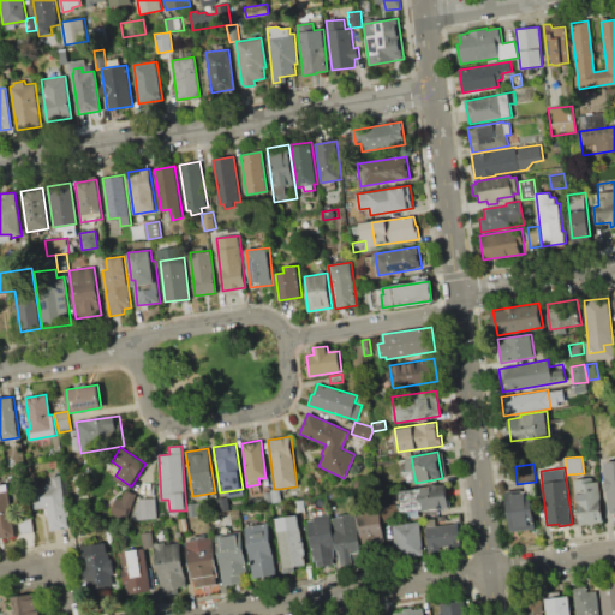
[(61,475),(69,527),(49,530),(47,507),(35,509),(31,487),(52,484),(51,476),(61,475)]
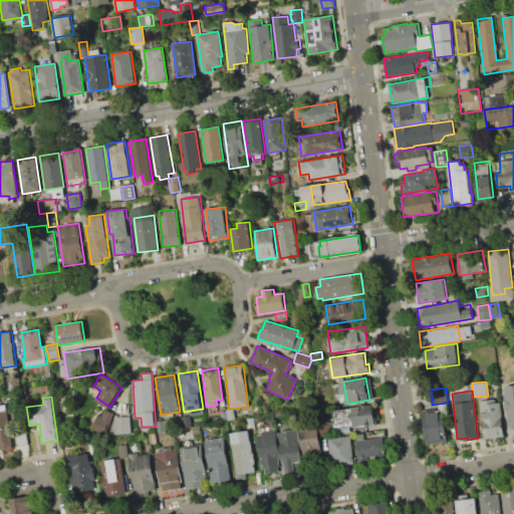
[(500,402),(504,436),(484,439),(480,401),(495,399),(495,403),(500,402)]
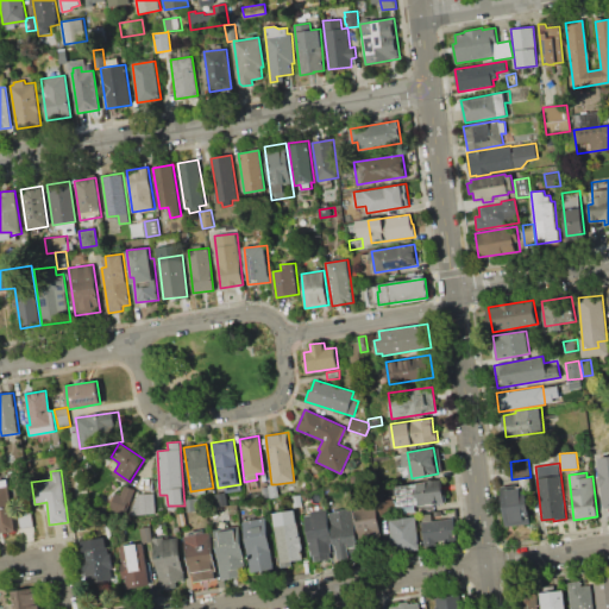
[(506,526),(501,487),(518,484),(518,488),(521,487),(520,478),(531,477),(533,493),(527,493),(531,523),(506,526)]
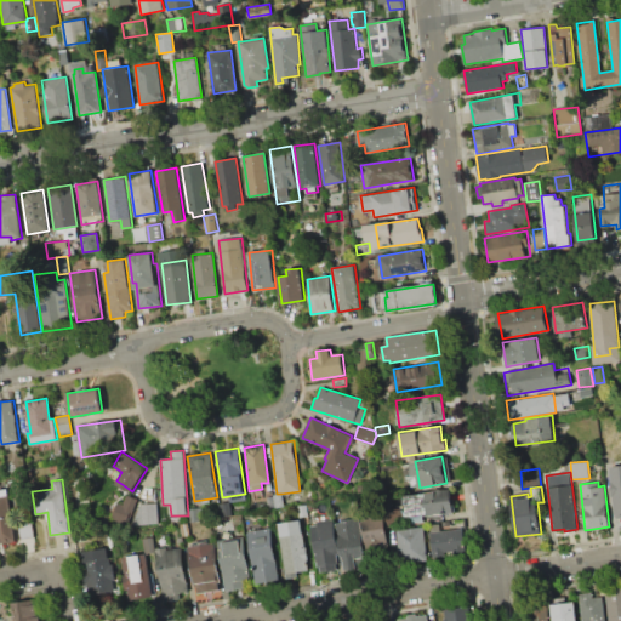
[(16,540),(0,542),(0,489),(7,489),(16,540)]
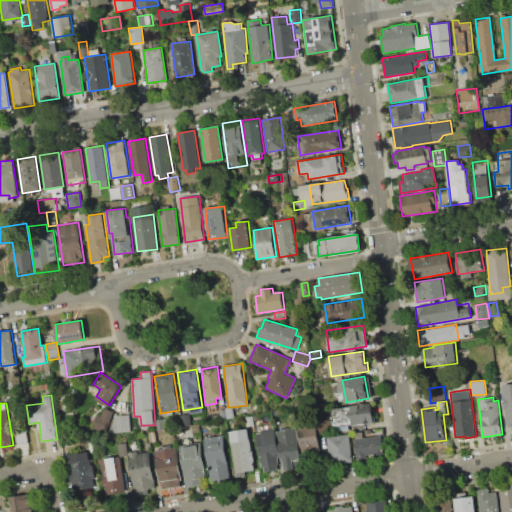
[(371,403),(374,420),(335,426),(332,409),(371,403)]
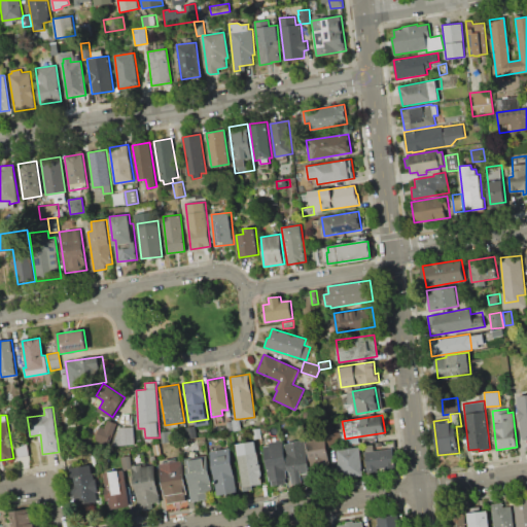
[(116,423),(114,428),(112,432),(107,445),(94,438),(100,426),(104,428),(108,419),(116,423)]
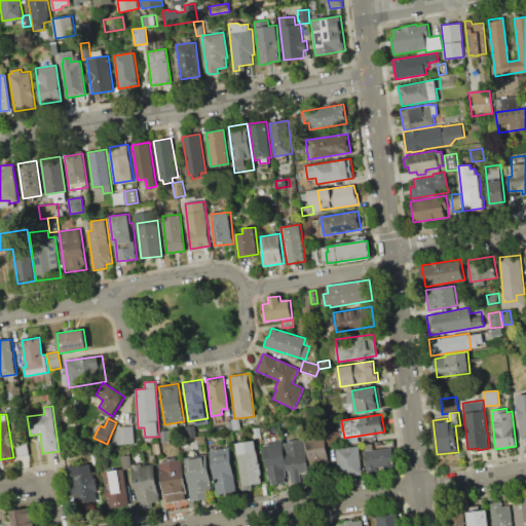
[(238,418),(239,429),(232,430),(231,418),(234,418),(238,418)]
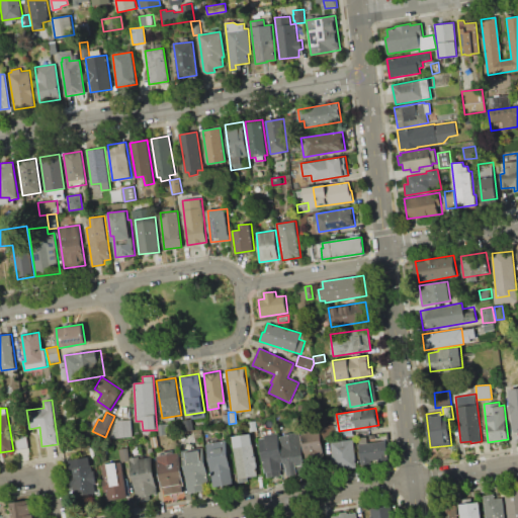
[(131,420),(132,436),(111,438),(110,425),(112,421),(131,420)]
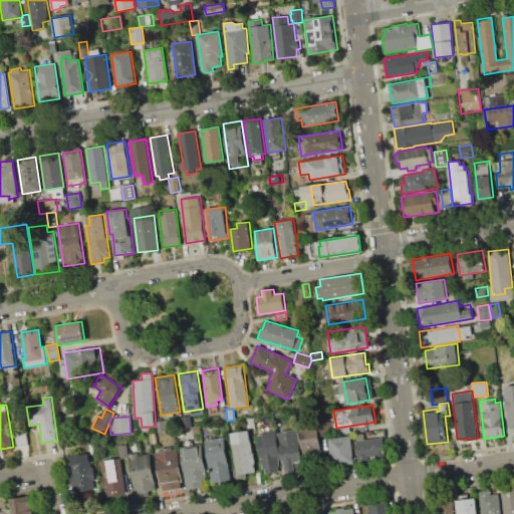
[(246,418),(252,417),(254,428),(248,429),(246,418)]
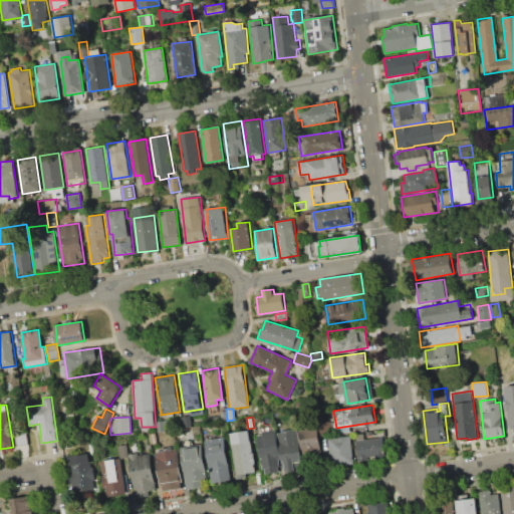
[(168,420),(169,430),(158,432),(157,422),(168,420)]
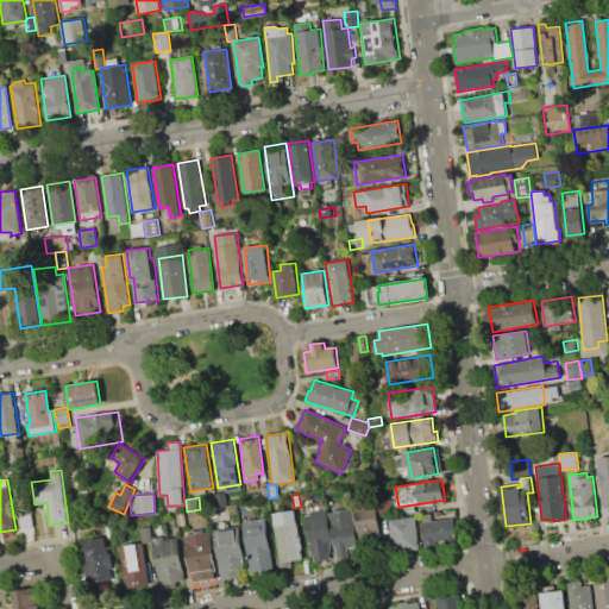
[(377,501),(384,542),(359,546),(353,504),(377,501)]
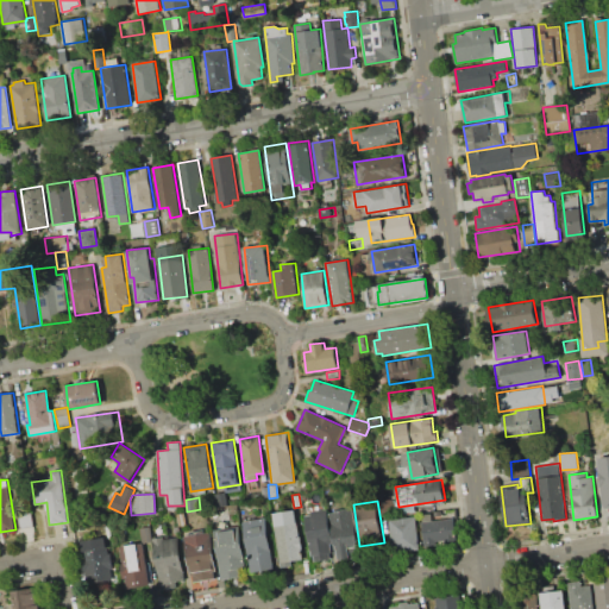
[(303,515),(311,514),(311,510),(326,508),(332,544),(328,544),(331,552),(328,553),(330,558),(313,560),(313,556),(311,556),(303,515)]
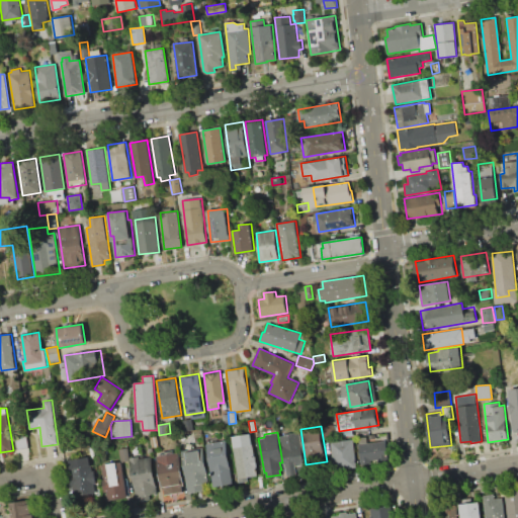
[(232,436),(251,433),(257,477),(248,478),(248,482),(239,484),(232,436)]
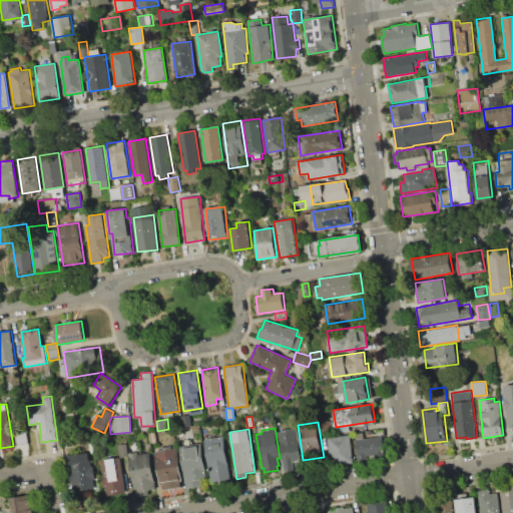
[(278,432),(296,429),(301,463),(300,464),(301,469),(285,471),(284,466),(283,466),(278,432)]
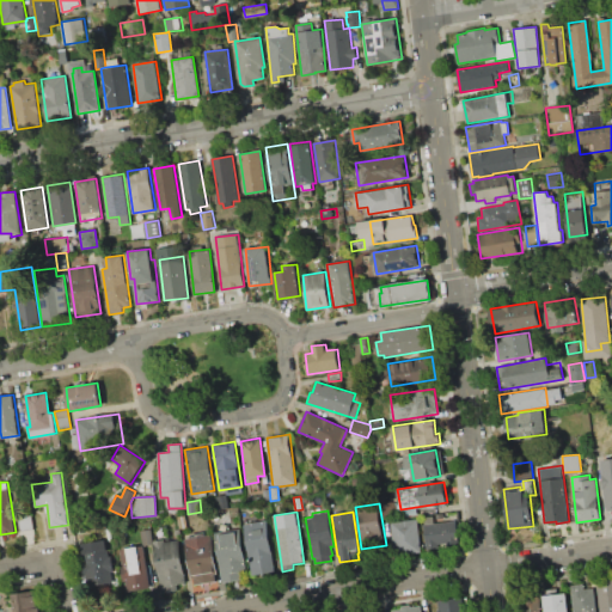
[(20,531),(19,518),(32,515),(34,530),(20,531)]
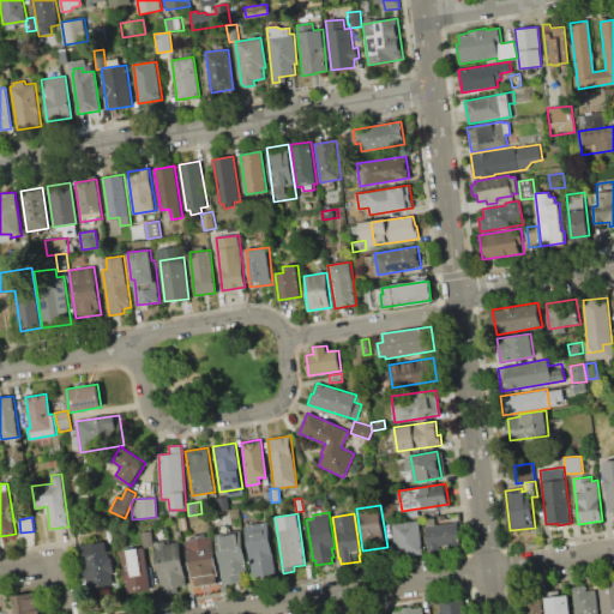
[(185,517),(187,529),(180,531),(178,518),(185,517)]
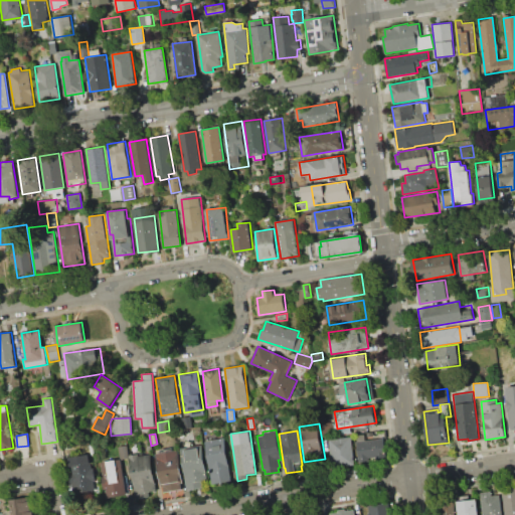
[(351,437),(355,465),(332,468),(328,440),(351,437)]
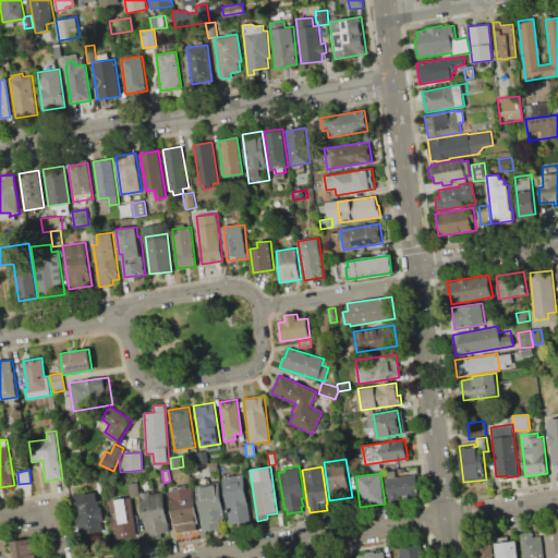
[(243,474),(251,521),(229,524),(222,477),(243,474)]
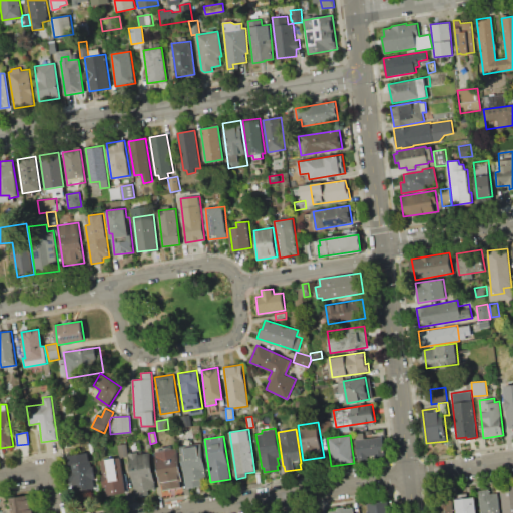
[(383,436),(385,456),(359,460),(356,440),(383,436)]
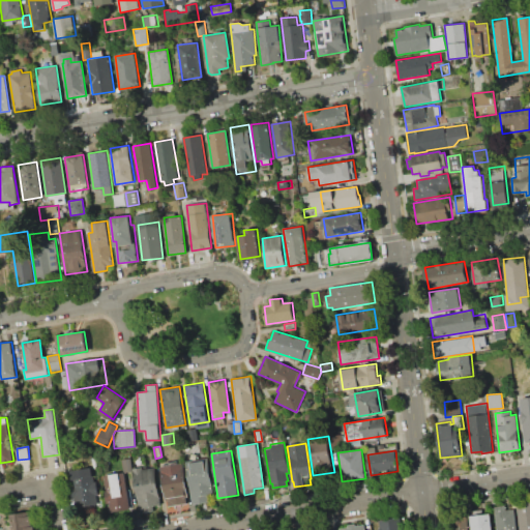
[(192,504),(185,461),(207,458),(213,494),(208,495),(209,501),(192,504)]
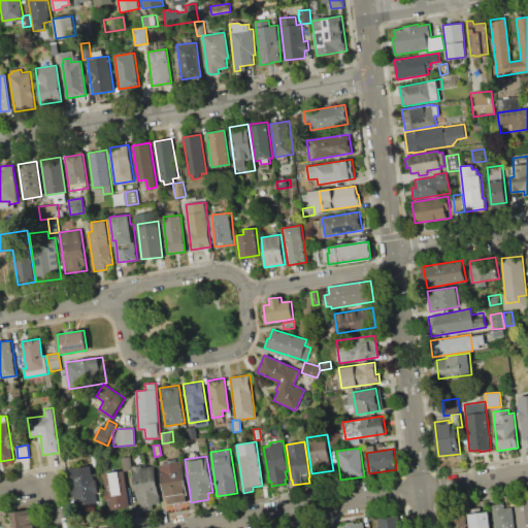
[(130,457),(131,468),(123,470),(121,458),(130,457)]
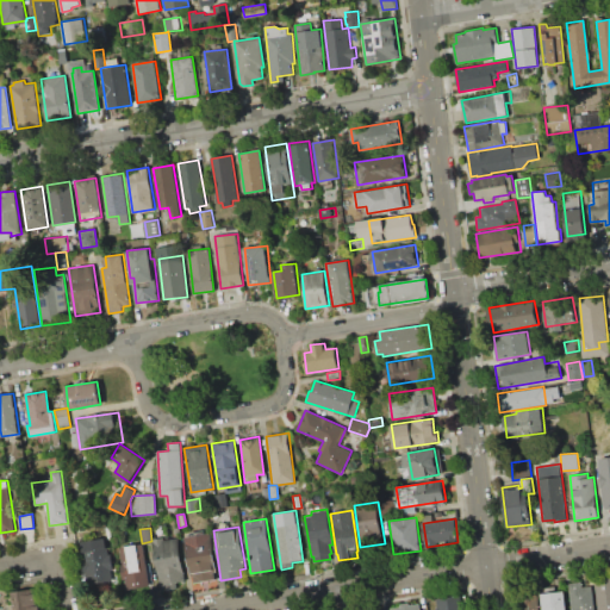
[(184,537),(210,533),(216,572),(213,572),(215,579),(193,583),(192,576),(190,577),(184,537)]
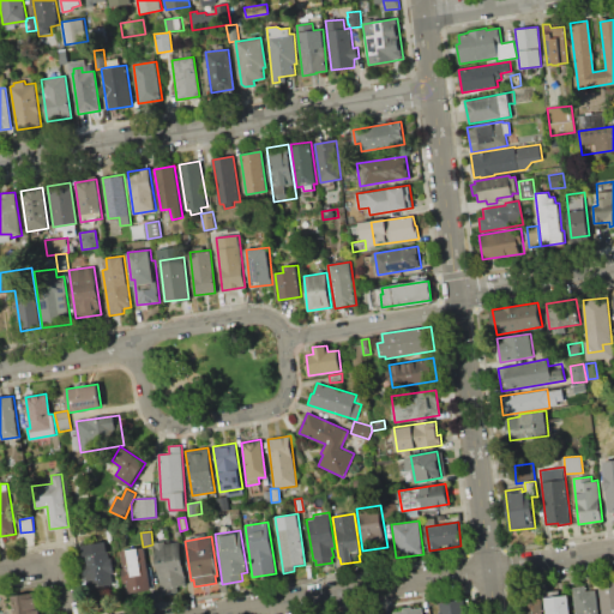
[(80,546),(107,541),(109,558),(112,558),(114,573),(112,573),(114,587),(88,590),(80,546)]
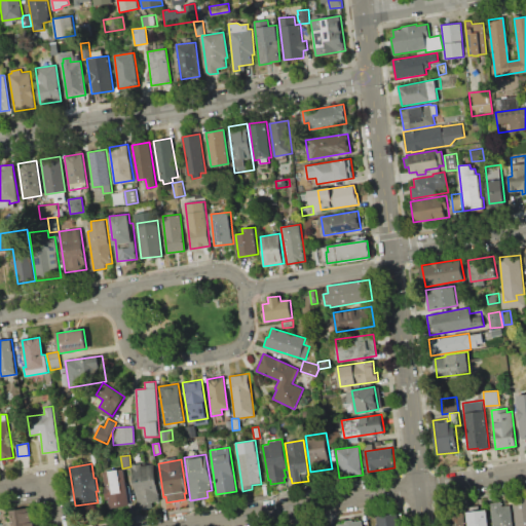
[(154,463),(159,500),(152,501),(153,506),(139,509),(132,464),(141,463),(142,465),(154,463)]
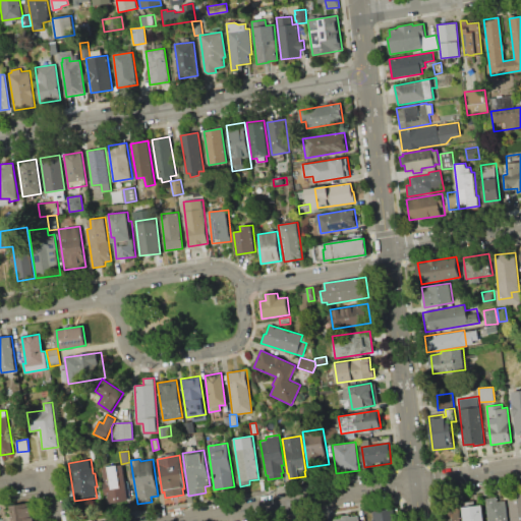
[(122,464),(127,501),(108,504),(103,467),(122,464)]
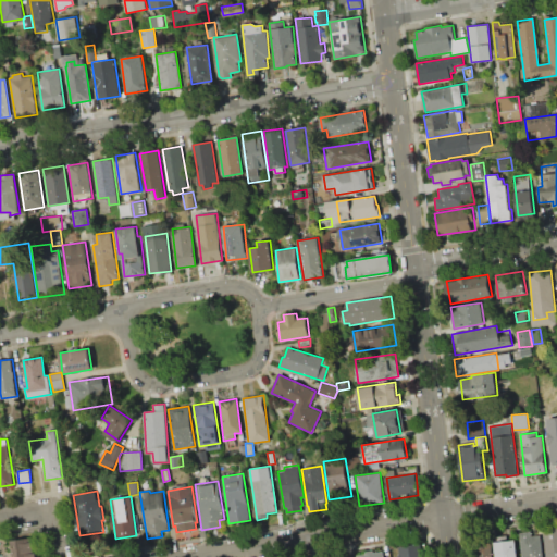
[(556,527),(556,556),(546,556),(543,530),(556,527)]
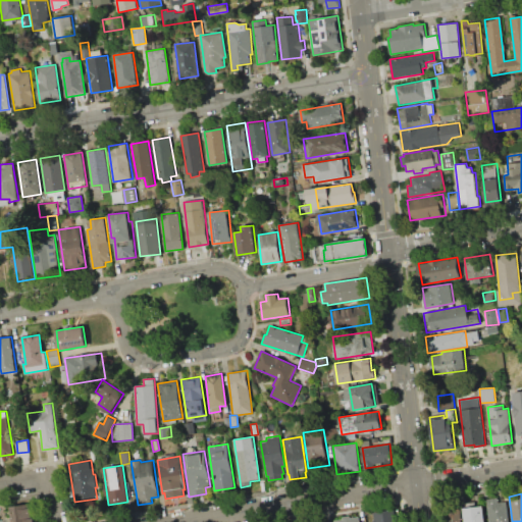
[(485,521),(484,508),(486,508),(485,499),(498,498),(498,502),(506,501),(508,521),(485,521)]
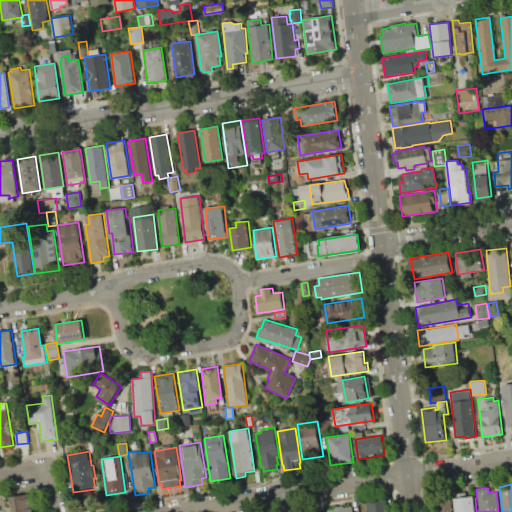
[(456,511),(454,493),(466,492),(466,496),(474,495),(475,498),(476,511),(456,511)]
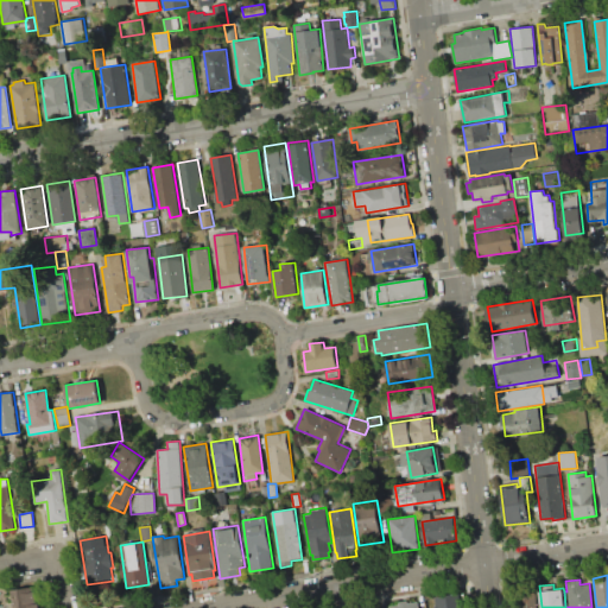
[(13,607),(11,590),(37,587),(39,607),(13,607)]
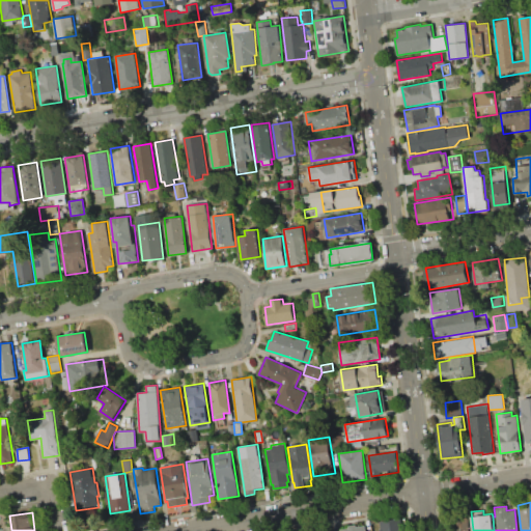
[(468,513),(470,530),(449,530),(448,515),(468,513)]
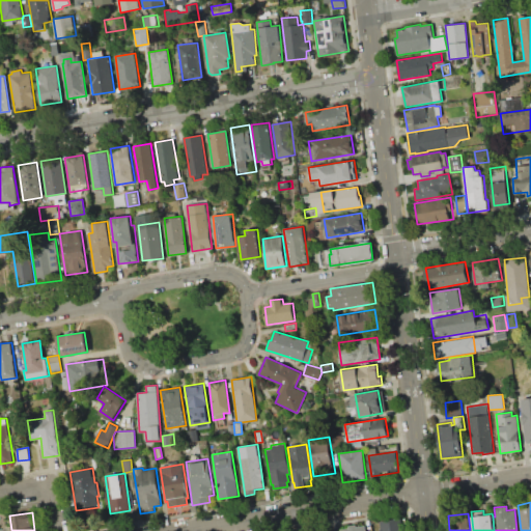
[(400,518),(402,530),(379,530),(378,521),(400,518)]
